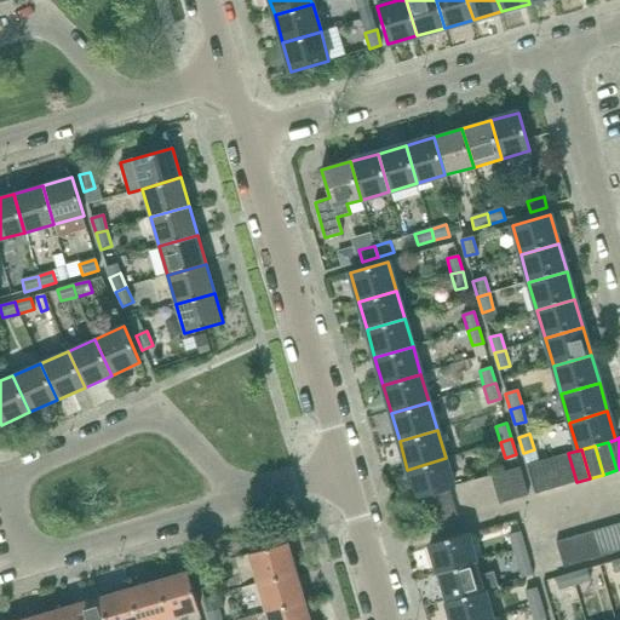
[(563,486),(577,482),(568,453),(555,458),(563,486)]
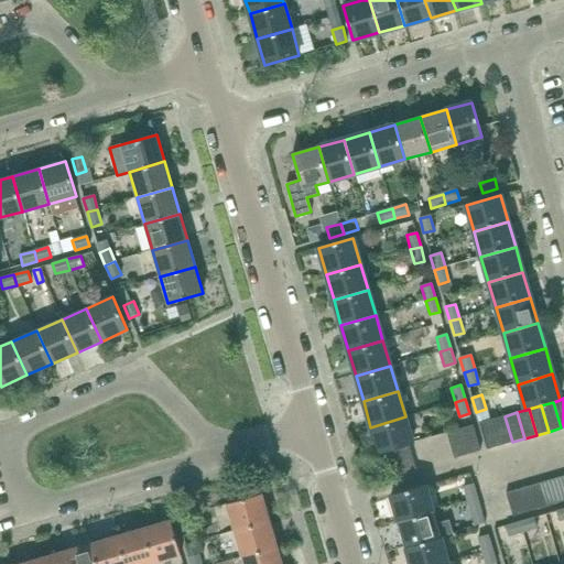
[(378,453),(382,452),(409,444),(412,443),(405,416),(370,427),(378,453)]
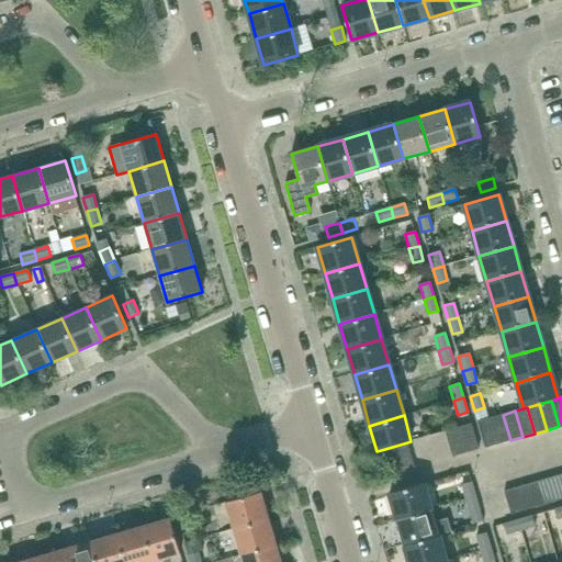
[(498,445),(510,440),(503,415),(491,418),(498,445)]
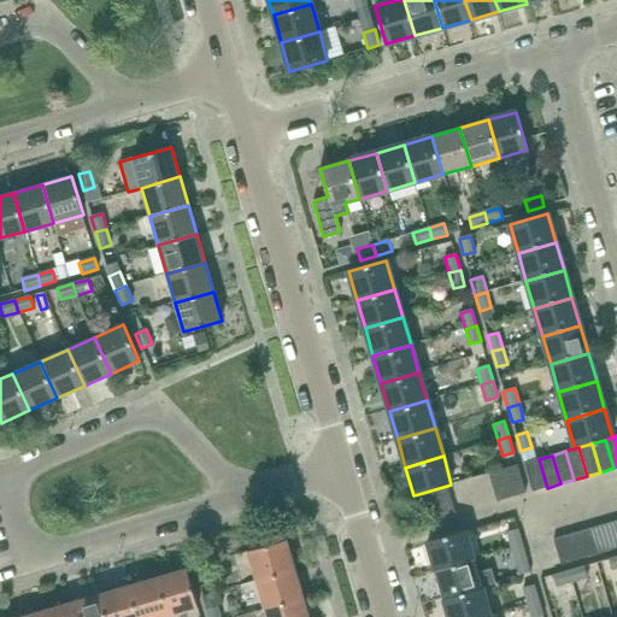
[(533,492),(547,488),(539,459),(524,463),(533,492)]
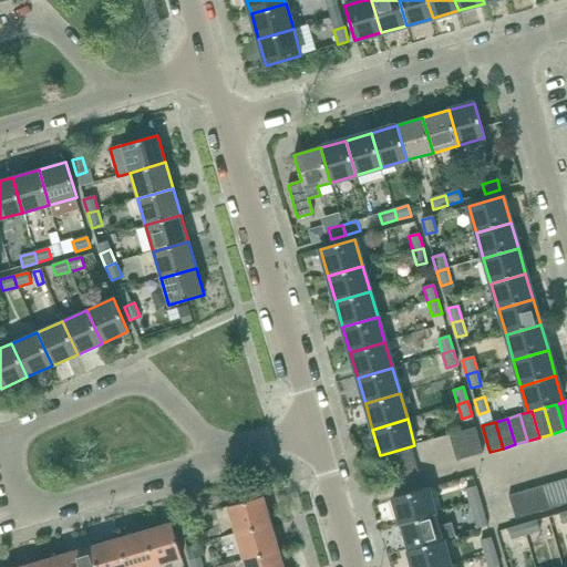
[(453,449),(480,441),(475,428),(450,435),(453,449)]
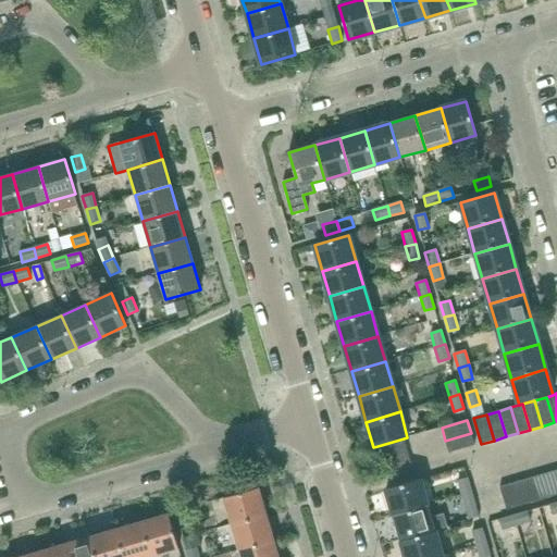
[(448,453),(474,445),(471,433),(445,441),(448,453)]
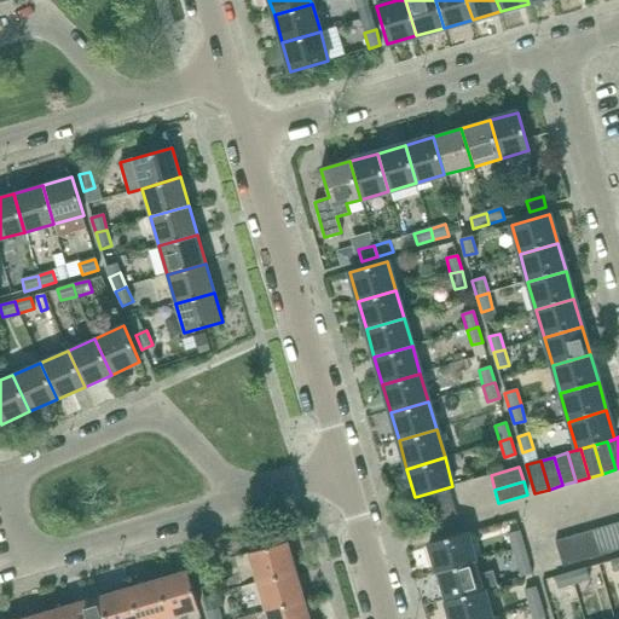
[(423,510),(452,502),(449,487),(420,496),(423,510)]
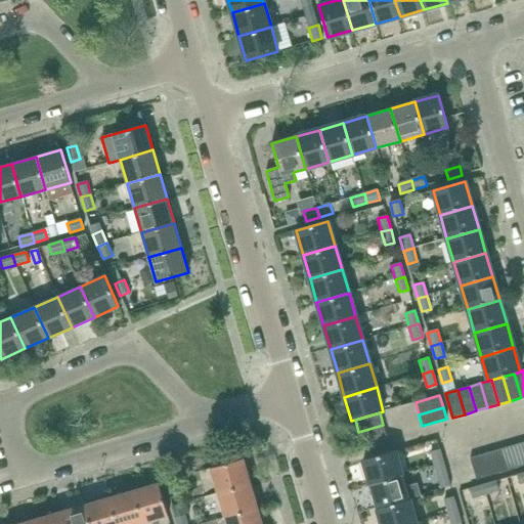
[(362,443),(386,436),(383,425),(358,432),(362,443)]
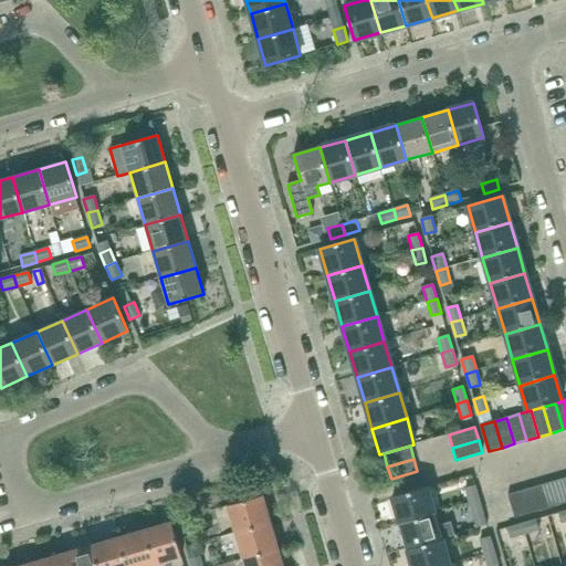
[(565,501),(565,475),(555,479),(559,496),(562,503),(565,501)]
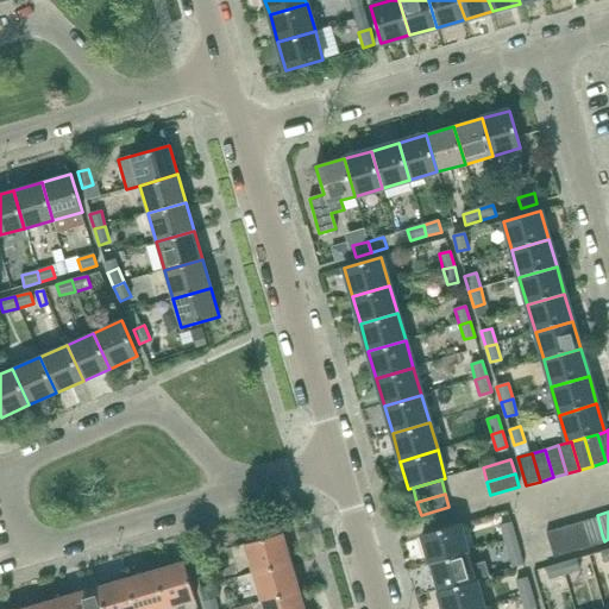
[(604,541),(602,534),(597,515),(585,519),(589,534),(592,545),(604,541)]
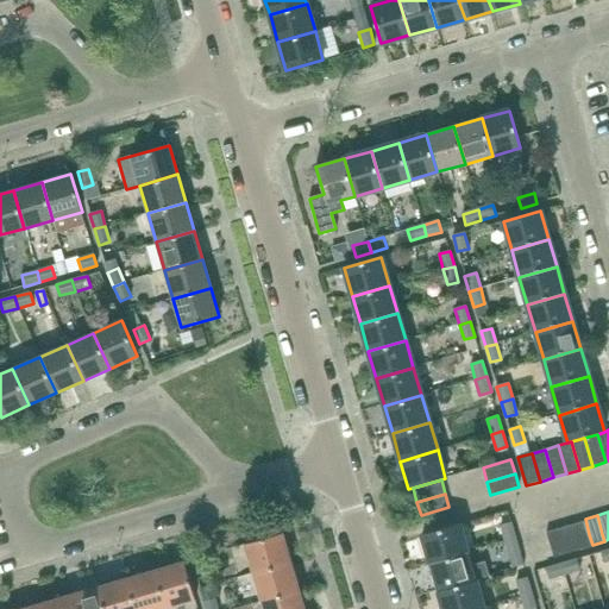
[(592,545),(589,534),(585,519),(572,523),(579,548),(592,545)]
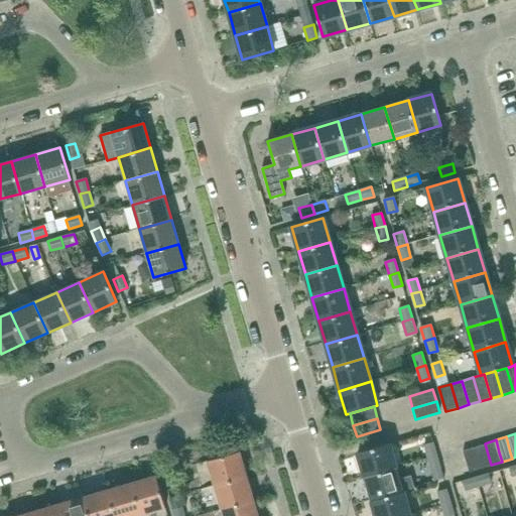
[(428,459),(437,456),(433,442),(424,445),(428,459)]
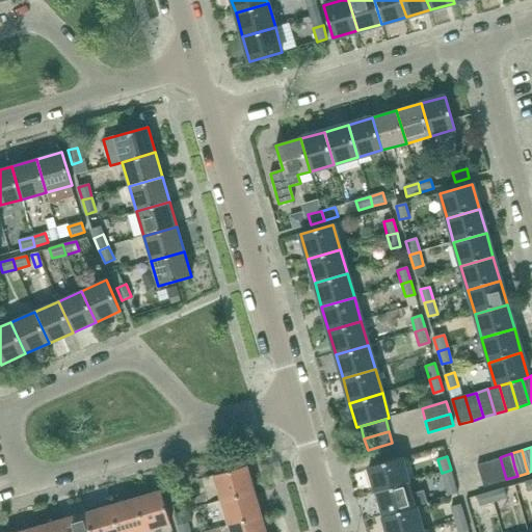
[(496,482),(506,479),(500,457),(489,460),(496,482)]
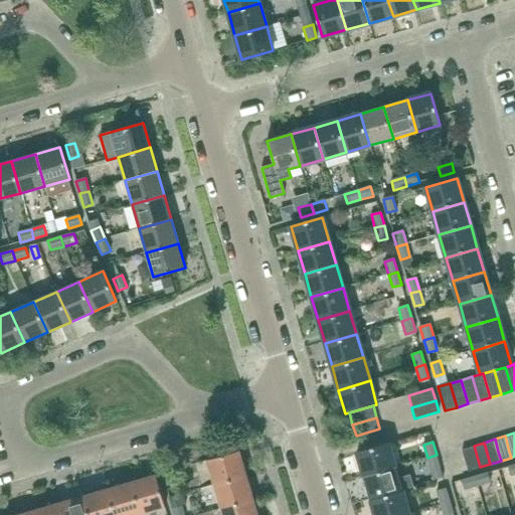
[(395,467),(390,452),(388,444),(357,453),(364,477),(395,467)]
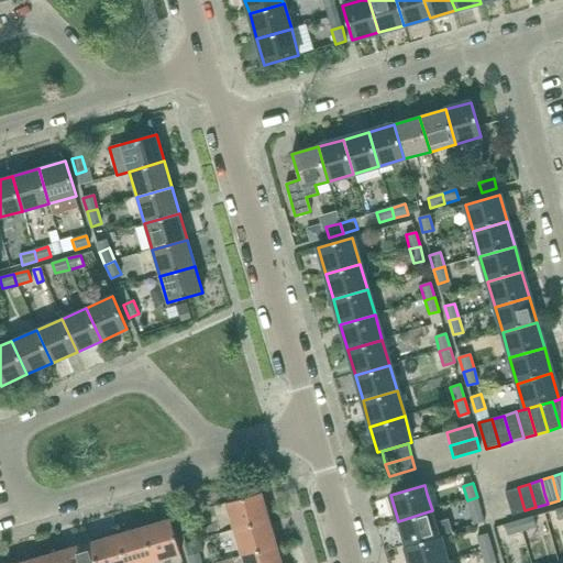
[(518,487),(505,490),(512,514),(525,510),(518,487)]
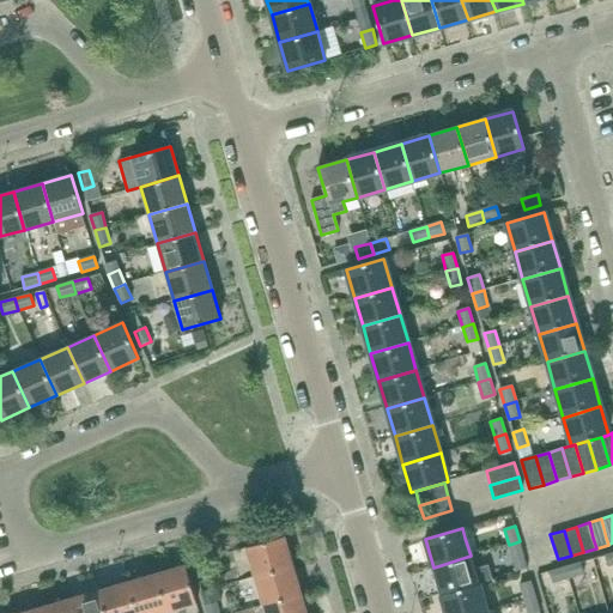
[(255,577),(293,566),(285,536),(246,548),(255,577)]
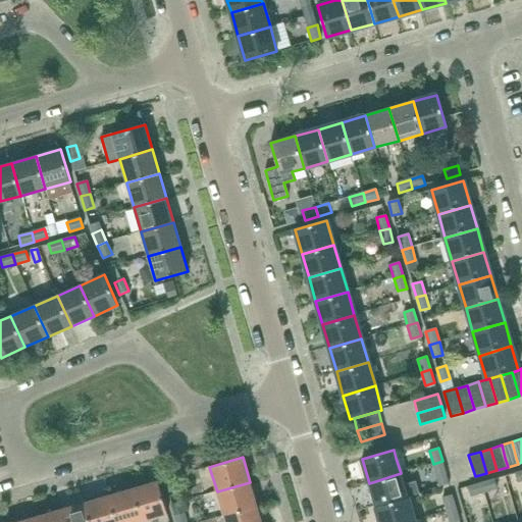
[(442,461),(433,464),(436,477),(447,474),(442,461)]
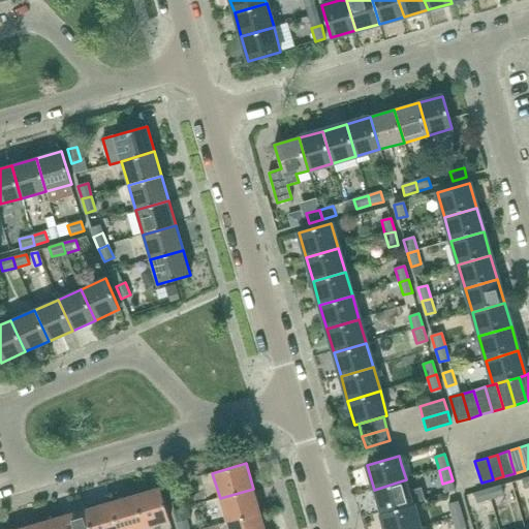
[(380,514),(413,504),(424,501),(422,492),(410,495),(406,479),(374,490),(380,514)]
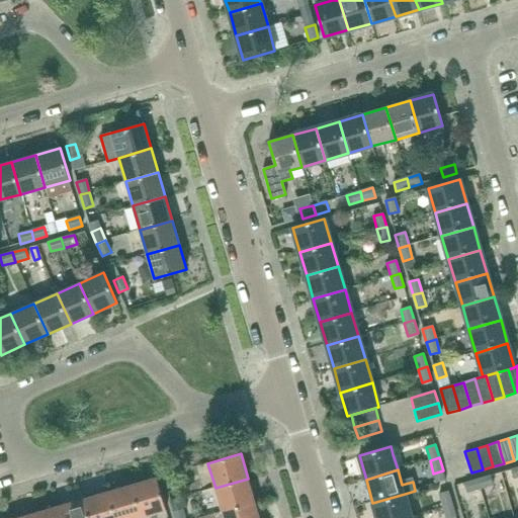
[(166,490),(176,487),(172,473),(162,477),(166,490)]
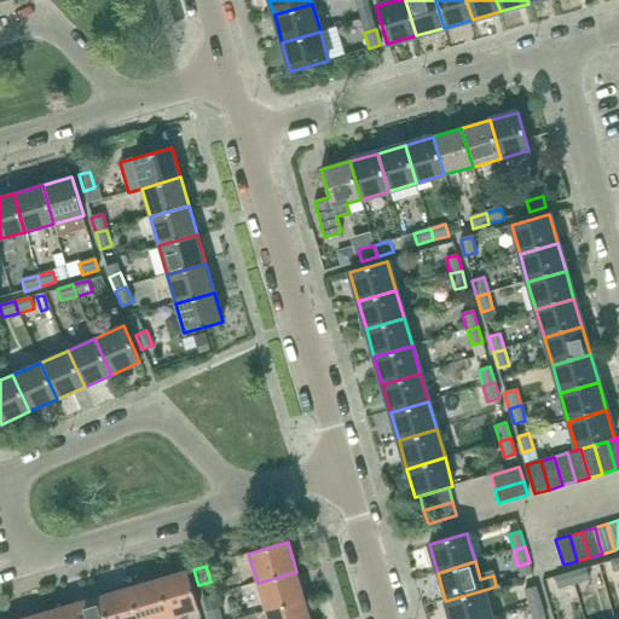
[(571,573),(574,584),(590,579),(586,568),(571,573)]
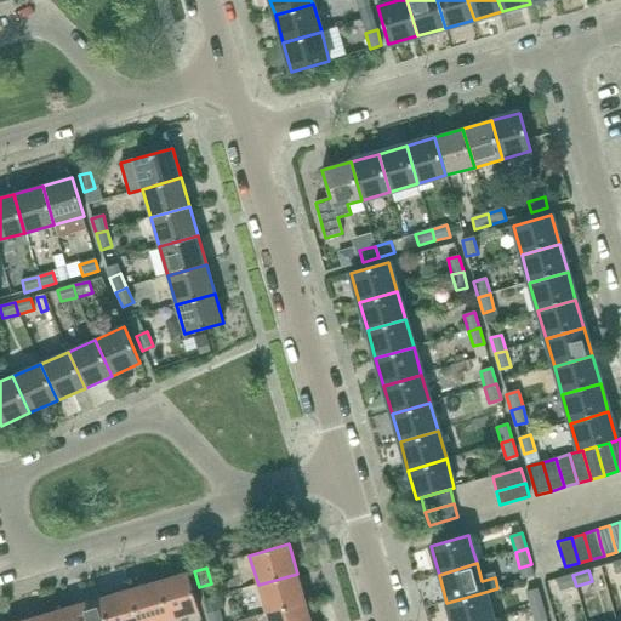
[(169,620),(199,611),(188,573),(158,581),(169,620)]
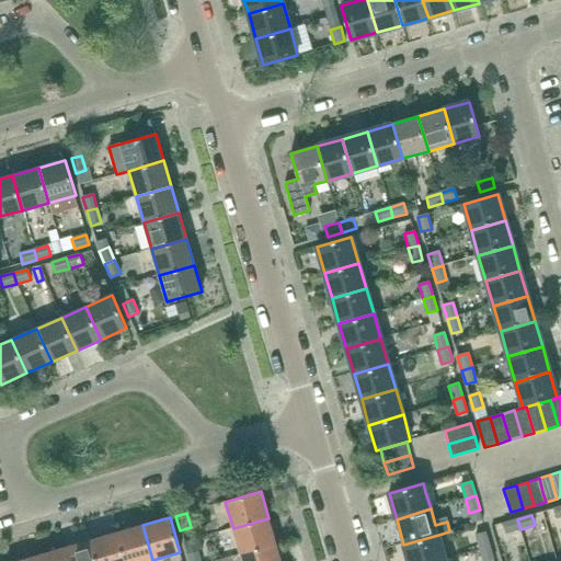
[(241,554),(276,545),(268,518),(233,528),(241,554)]
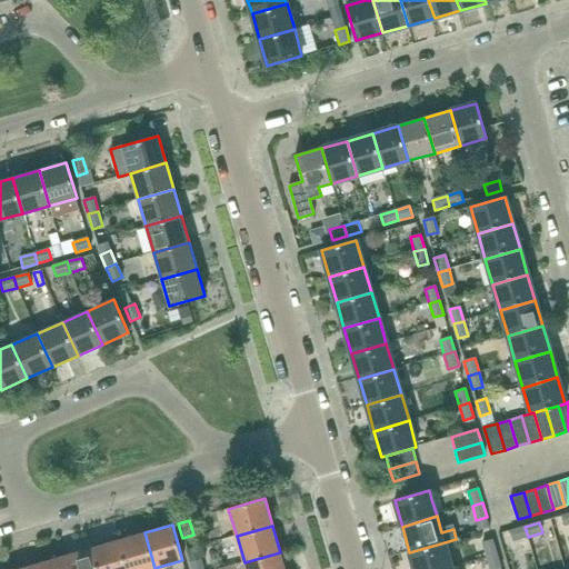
[(513,541),(528,537),(525,527),(510,530),(513,541)]
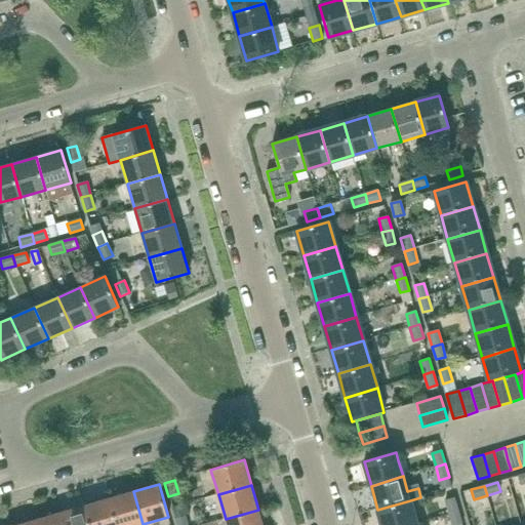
[(117,524),(139,524),(143,524),(133,491),(110,498),(117,524)]
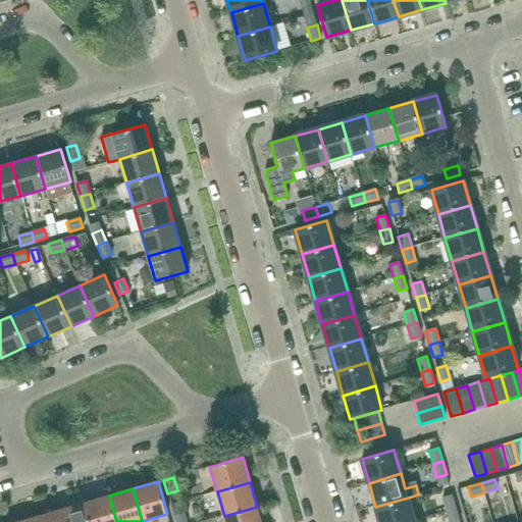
[(447,511),(456,509),(452,493),(442,497),(447,511)]
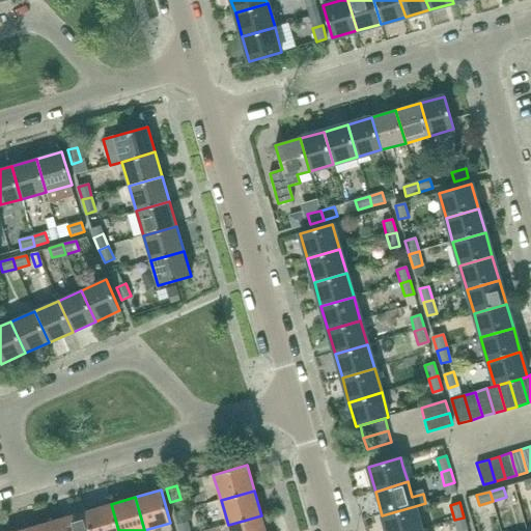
[(91,530),(118,530),(111,504),(86,511),(91,530)]
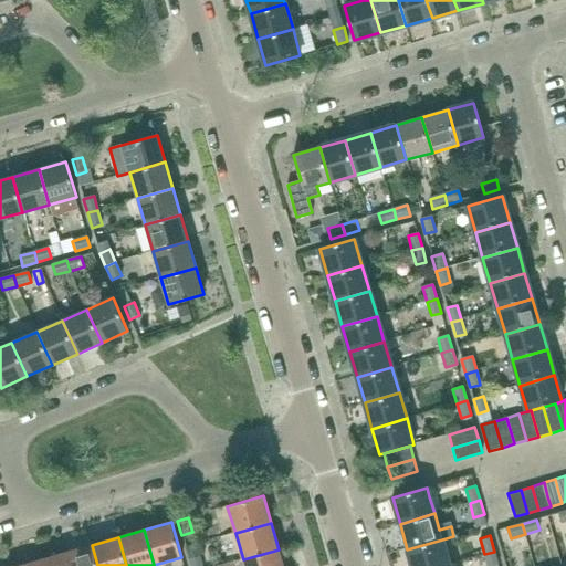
[(411,565),(443,565),(449,565),(442,540),(407,549),(411,565)]
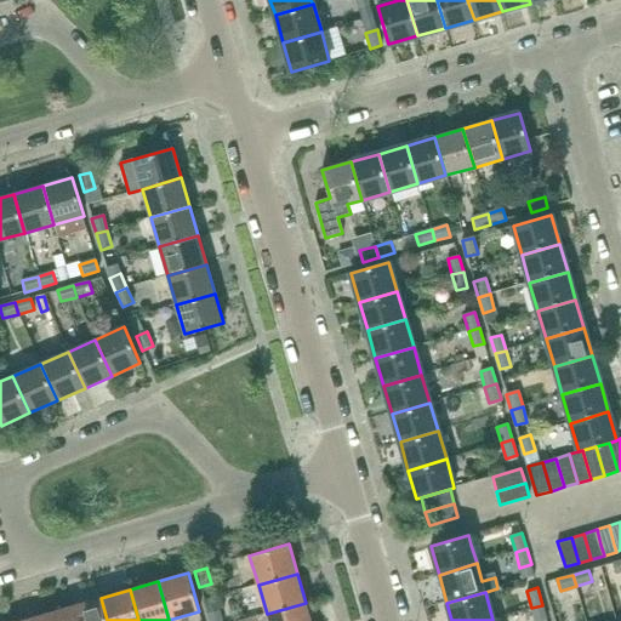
[(77,620),(107,620),(101,598),(73,607),(77,620)]
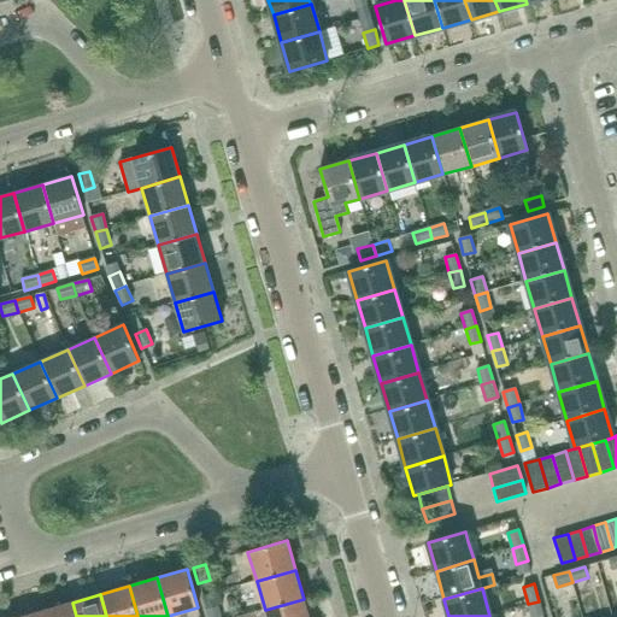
[(266,616),(309,616),(304,599),(265,610),(266,616)]
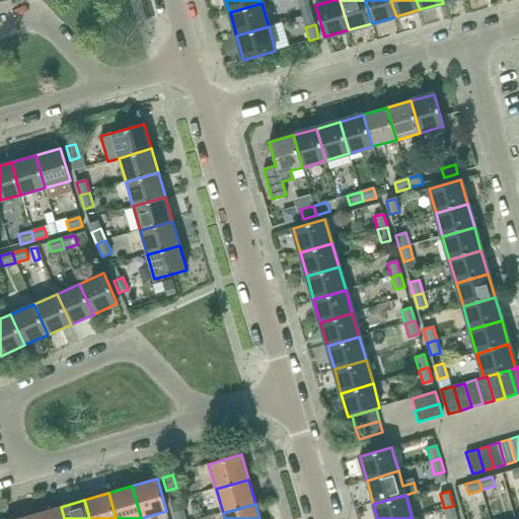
[(457,518),(453,506),(444,508),(447,518),(457,518)]
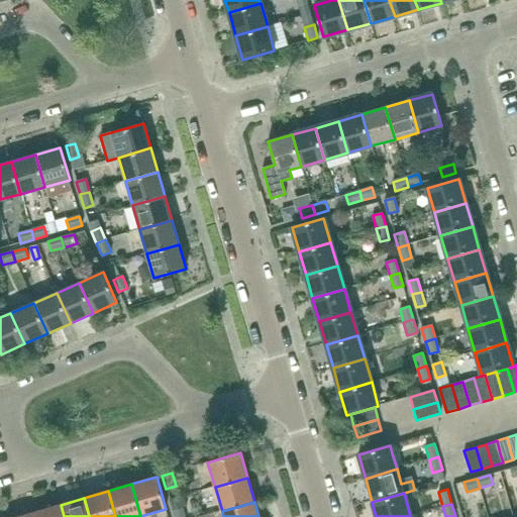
[(36,516),(64,516),(61,505),(35,512),(36,516)]
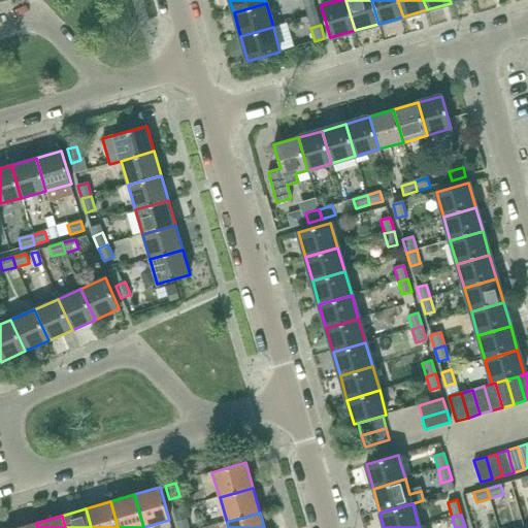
[(177,527),(188,527),(186,519),(176,522),(177,527)]
